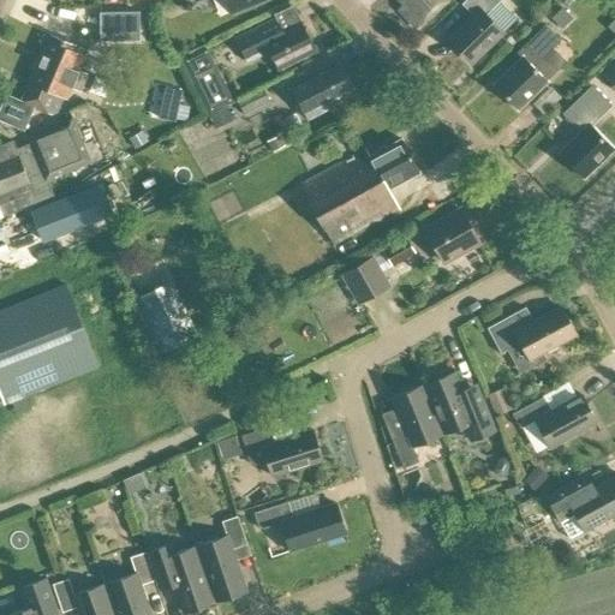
[(196,0),(226,0),(231,12),(261,0),(196,0)]
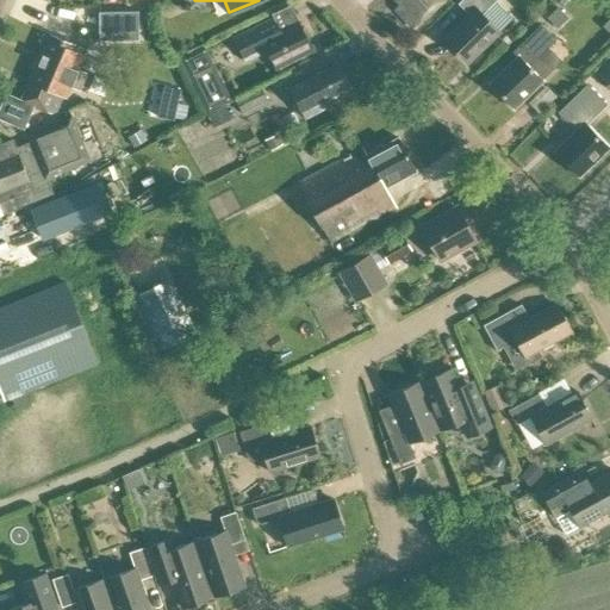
[(396,0),(400,5),(396,10),(414,29),(444,0),(396,0)]
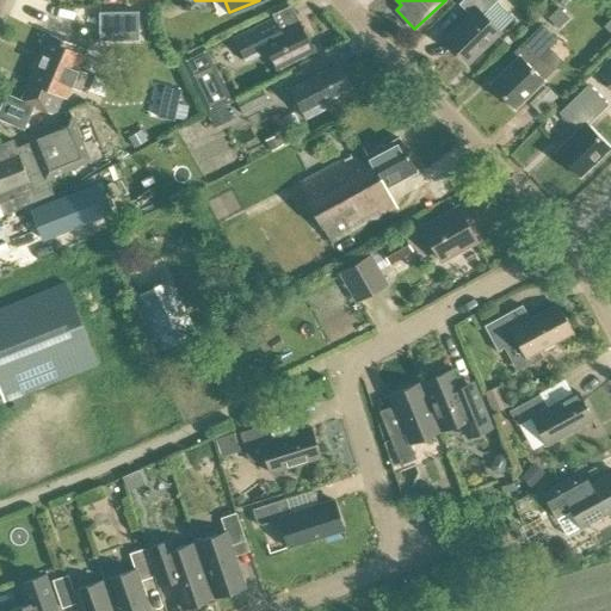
[(482,14),(495,0),(463,0),(460,5),(469,14),(445,37),(470,61),(500,32),(482,14)]
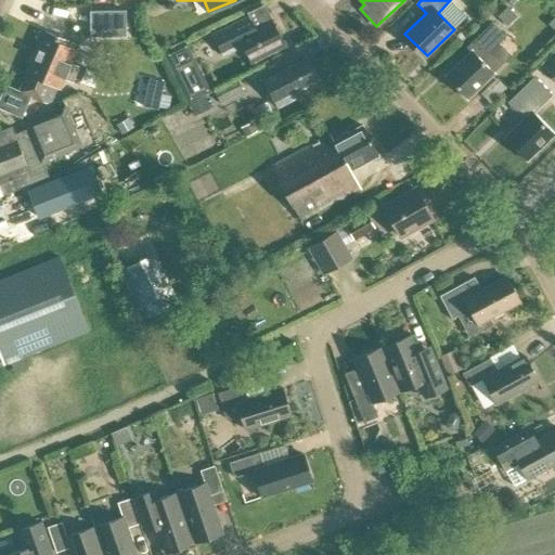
[(255,28),(248,17),(211,36),(222,56),(242,47),(249,63),(284,46),(271,20),(255,28)]
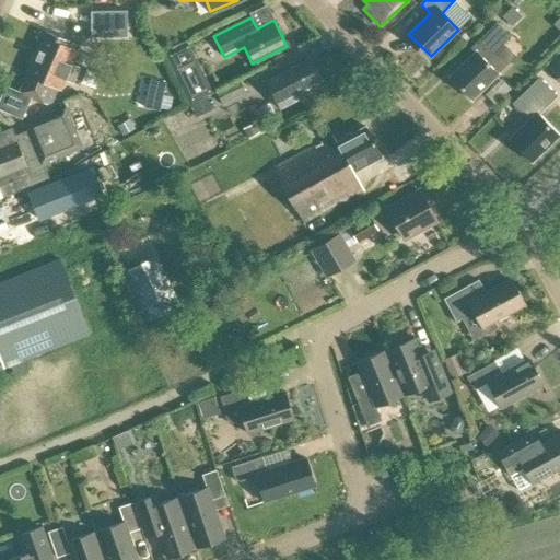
[(469,48),(473,51),(448,76),(471,100),(499,72),(508,63),(496,50),(510,36),(496,22),(469,48)]
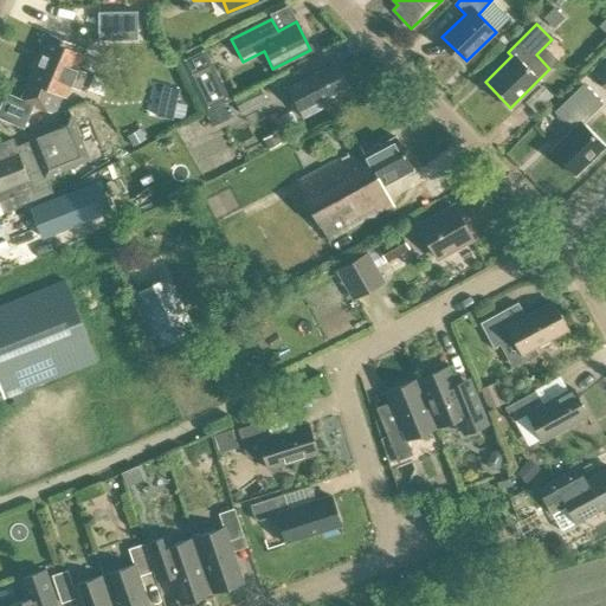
[(78,91),(85,73),(83,72),(77,70),(85,50),(47,34),(20,100),(5,92),(0,104),(0,117),(24,128),(33,105),(50,113),(55,111),(60,98),(65,100),(70,88),(78,91)]
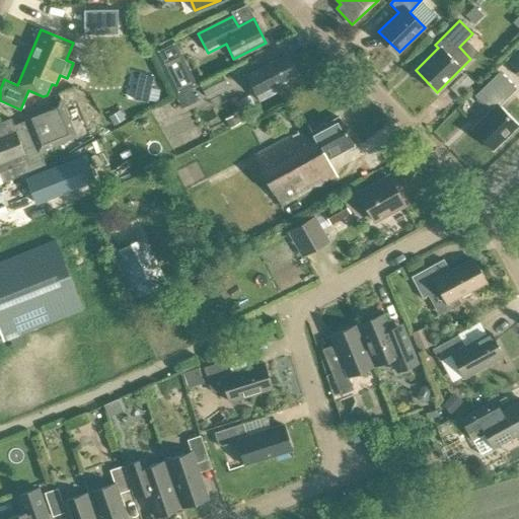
[(154,50),(160,62),(175,94),(195,85),(172,41),(154,50)]
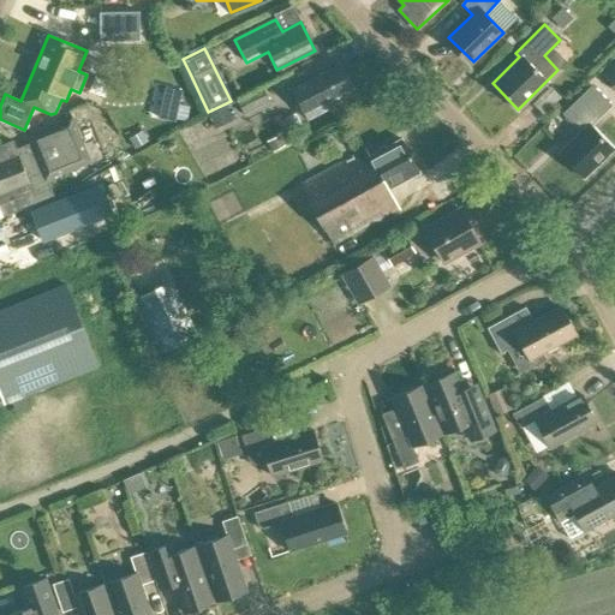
[(340,102),(338,96),(352,88),(340,64),(291,89),(306,120),(340,102)]
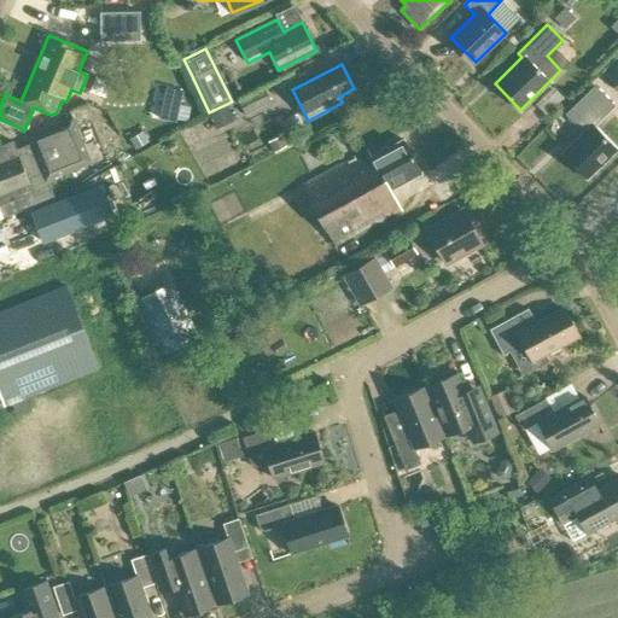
[(616,111),(617,109),(617,86),(610,77),(595,91),(616,111)]
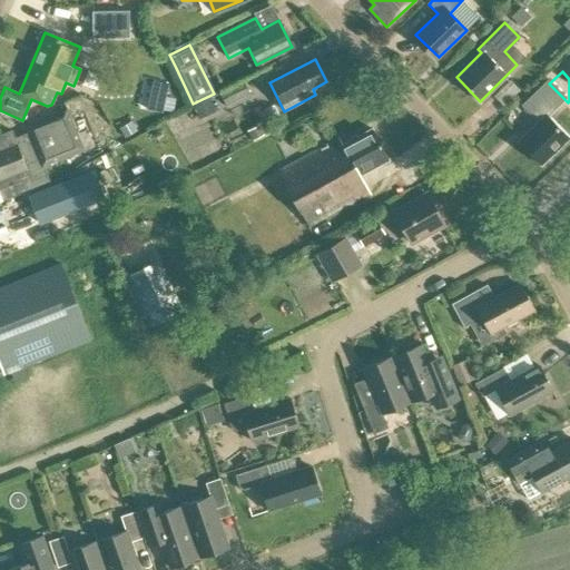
[(226,107),(251,95),(243,80),(219,92),(226,107)]
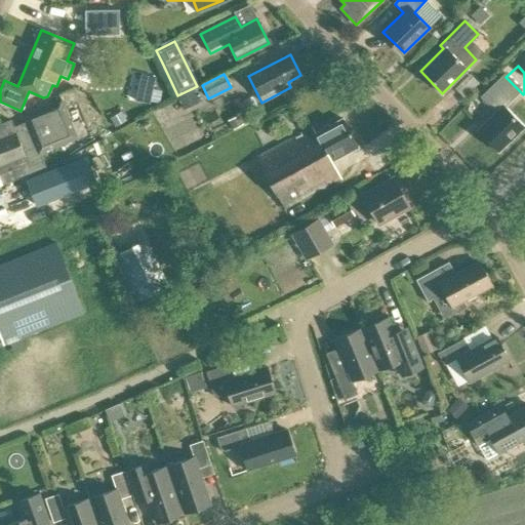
[(498,152),(524,127),(503,106),(508,102),(494,87),(484,95),(495,112),(477,130),(498,152)]
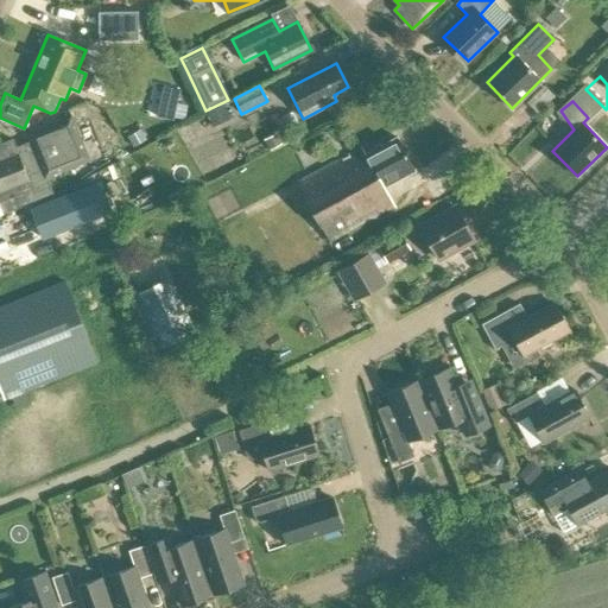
[(228,120),(222,106),(204,114),(210,127),(228,120)]
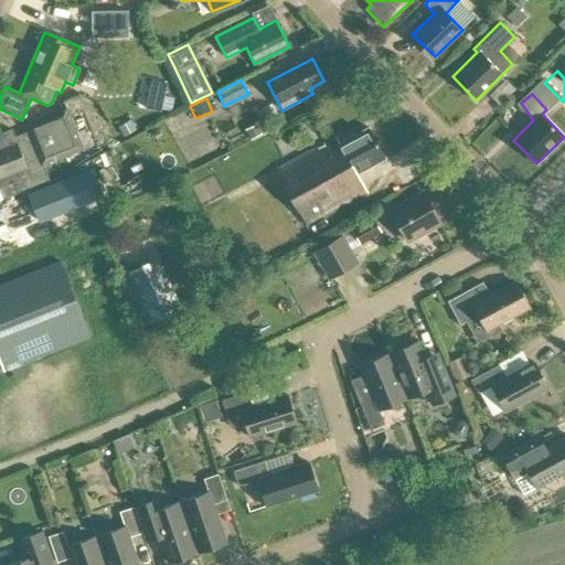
[(24,131),(13,135),(11,130),(0,134),(0,198),(46,182),(41,166),(82,151),(66,107),(21,123),(24,131)]
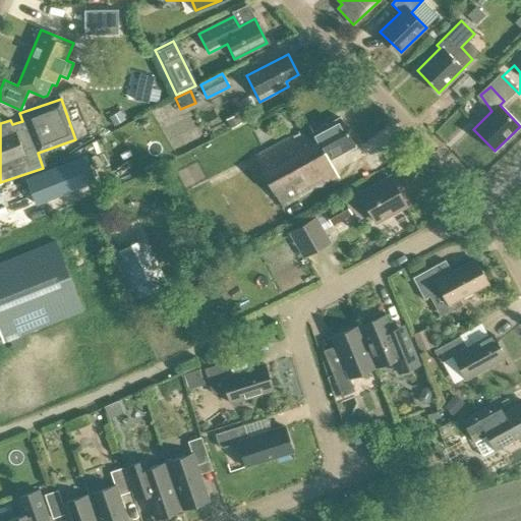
[(120,111),(109,118),(114,126),(125,119),(120,111)]
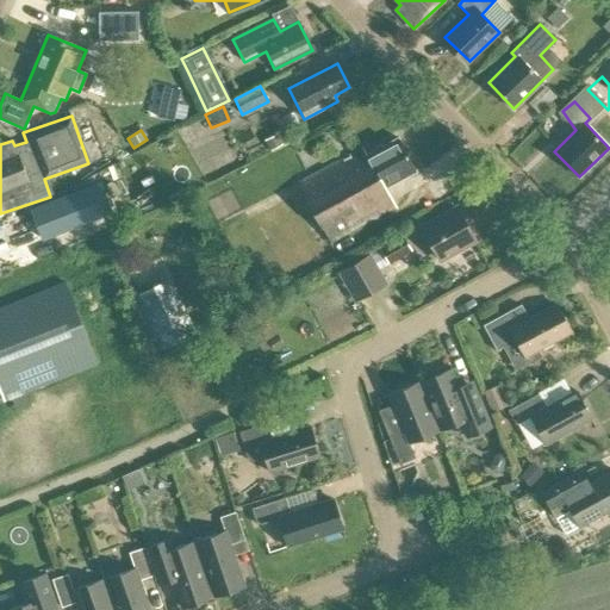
[(299,182),(324,230),(330,242),(394,207),(384,188),(415,172),(397,138),(366,155),(362,149),(299,182)]
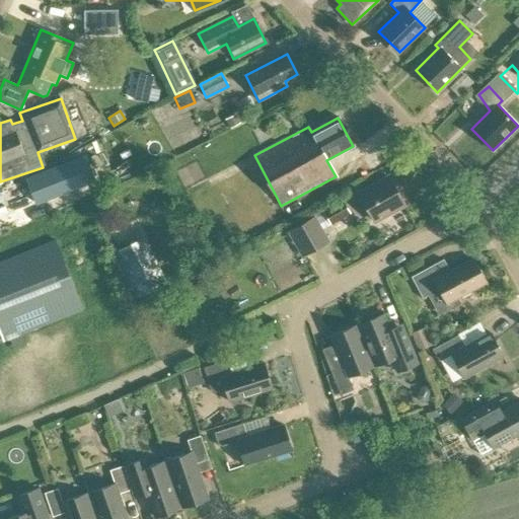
[(26,178),(38,204),(95,180),(85,155),(26,178)]
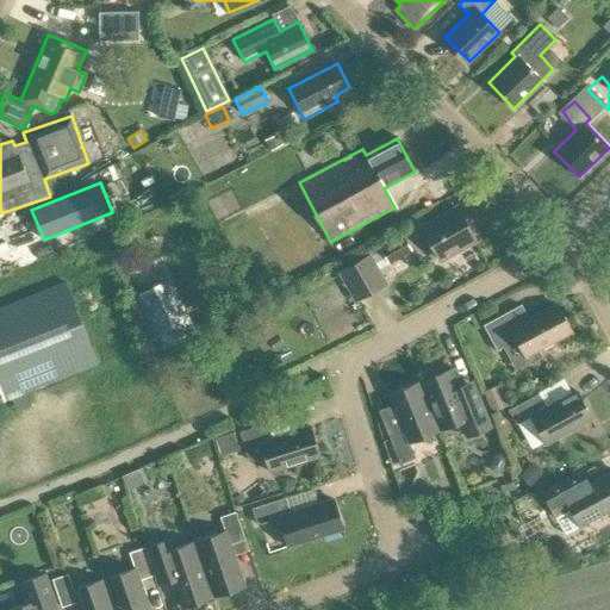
[(421,226),(440,260),(474,241),(455,207),(421,226)]
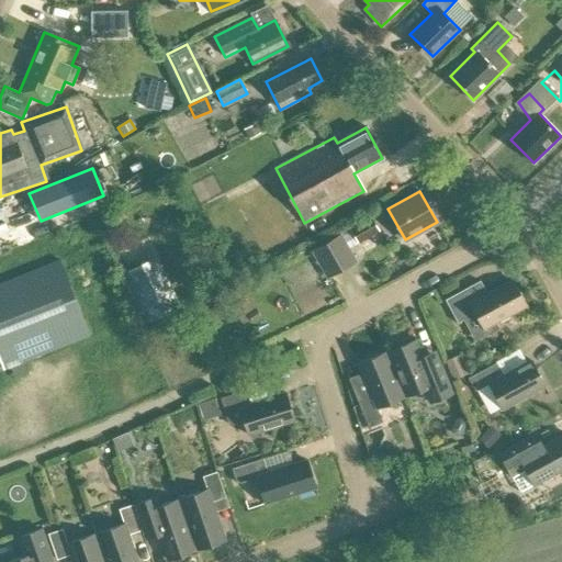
[(359,244),(380,233),(370,217),(350,228),(359,244)]
